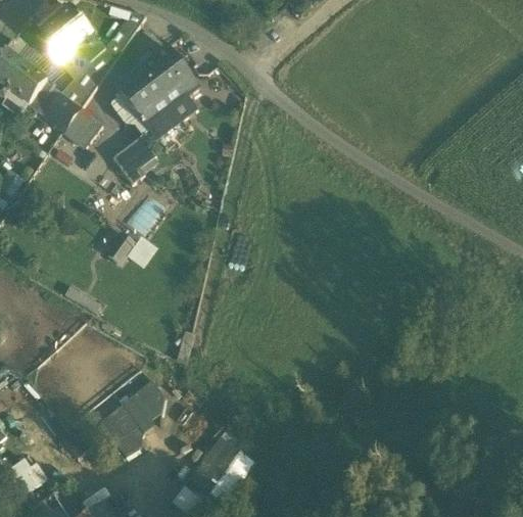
[(60,63),(61,63),(78,49),(93,35),(69,6),(36,34),(60,63)]
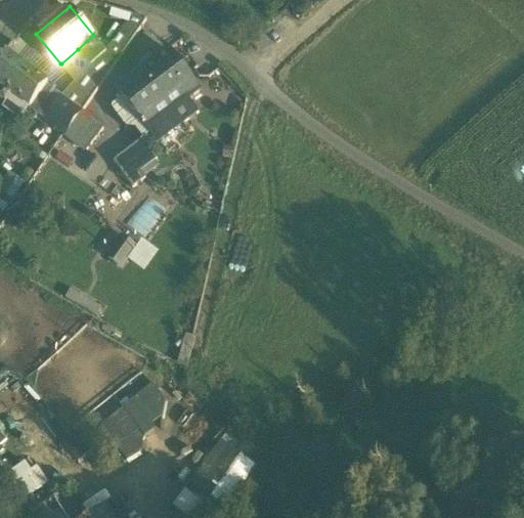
[(132,11),(114,39),(125,47),(146,15),(132,11)]
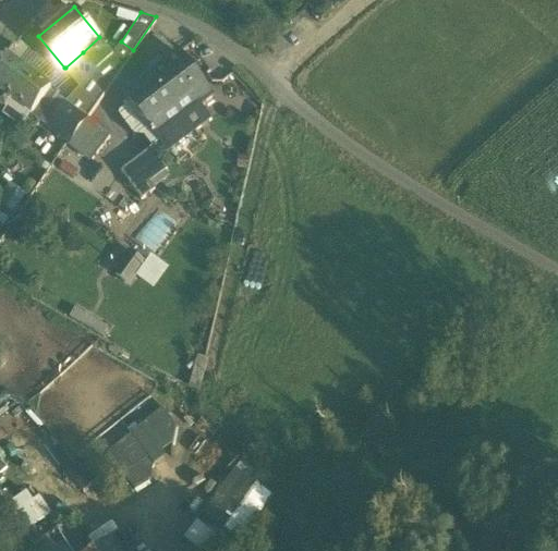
[(99,37),(83,52),(92,63),(96,68),(113,53),(111,51),(99,37)]
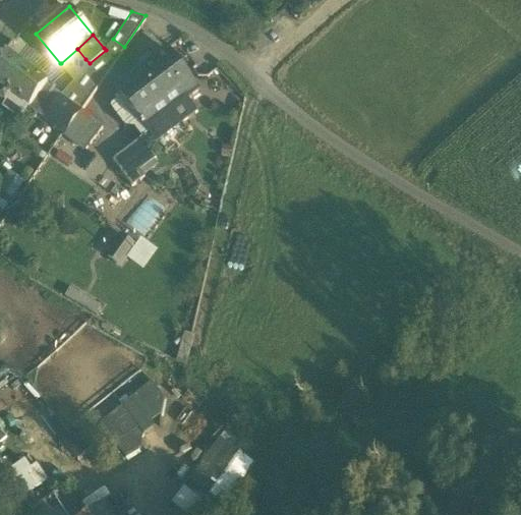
[(115,59),(124,47),(113,39),(104,48),(106,50),(115,59)]
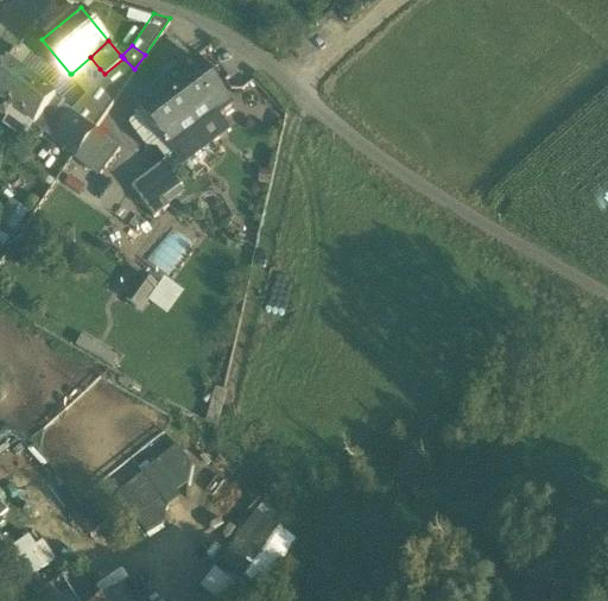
[(12,105),(35,121),(55,95),(56,94),(6,56),(0,64),(0,95),(2,97),(0,101),(0,109),(6,113),(12,105)]
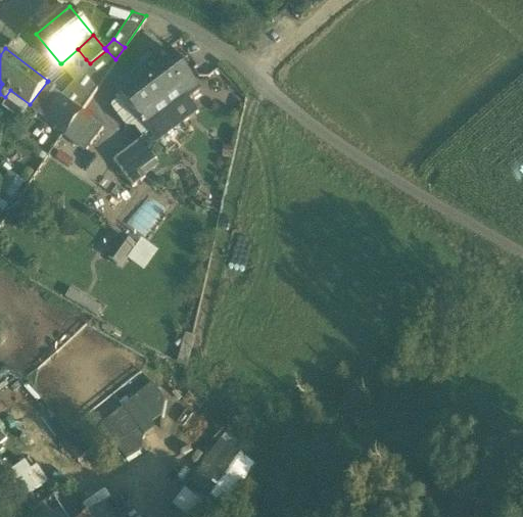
[(119,86),(148,126),(173,108),(198,89),(168,48),(119,86)]
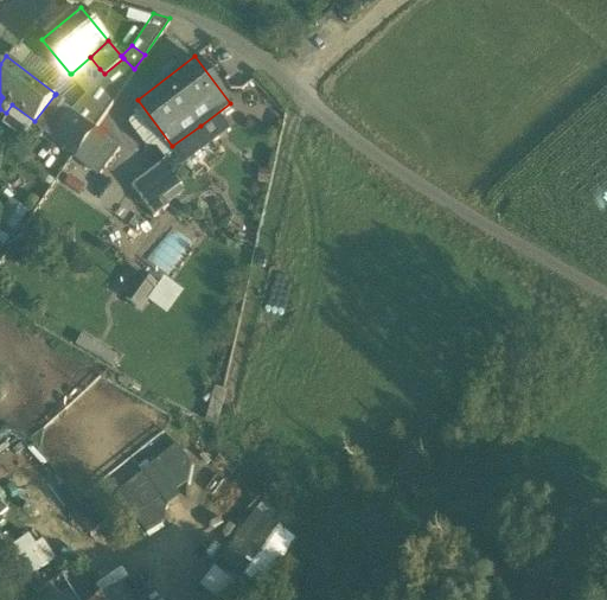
[(83,88),(100,69),(90,57),(71,74),(83,88)]
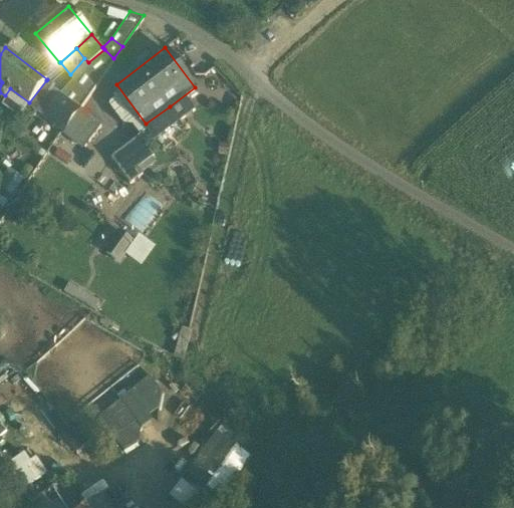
[(88,62),(87,64),(100,77),(113,58),(104,49),(88,62)]
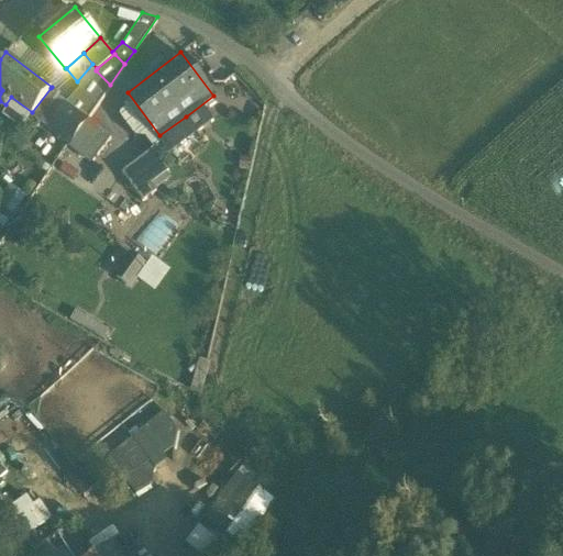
[(77,81),(80,86),(80,87),(90,76),(96,70),(97,68),(92,64),(77,81)]
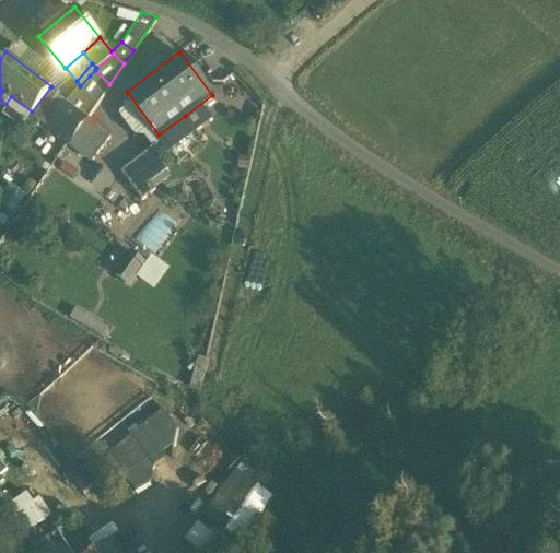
[(95,70),(90,75),(105,91),(109,84),(95,70)]
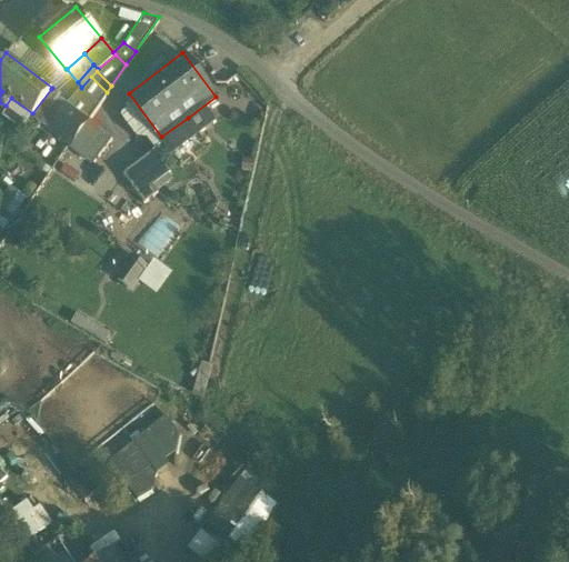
[(89,117),(107,92),(91,77),(81,88),(81,87),(68,101),(89,117)]
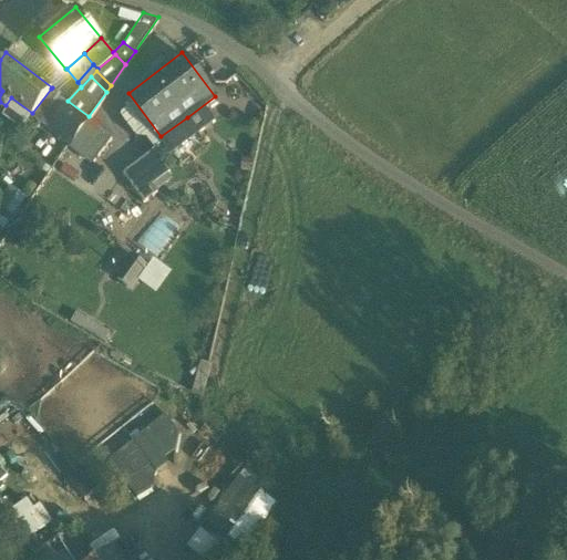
[(55,92),(51,89),(32,113),(38,116),(55,92)]
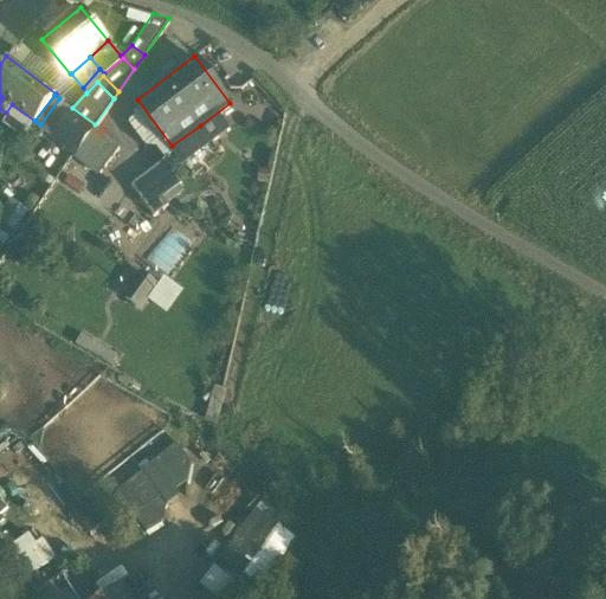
[(72,108),(59,98),(40,124),(53,135),(72,108)]
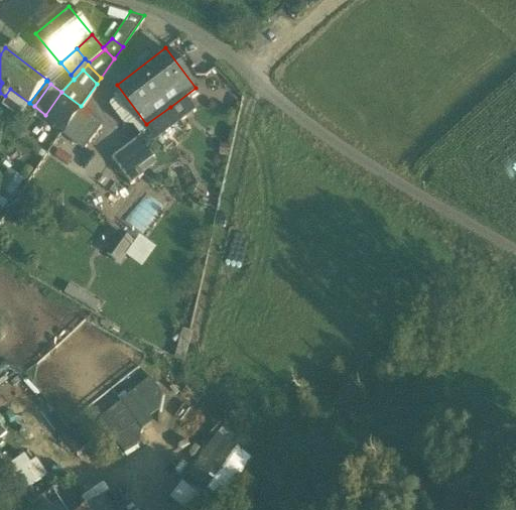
[(45,115),(65,128),(70,122),(81,106),(61,92),(45,115)]
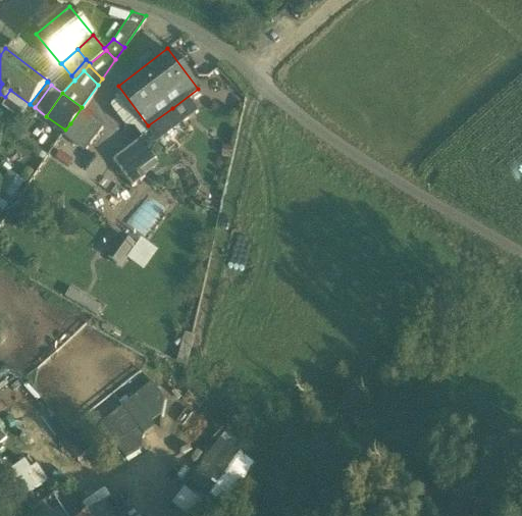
[(93,116),(82,107),(70,123),(81,131),(93,116)]
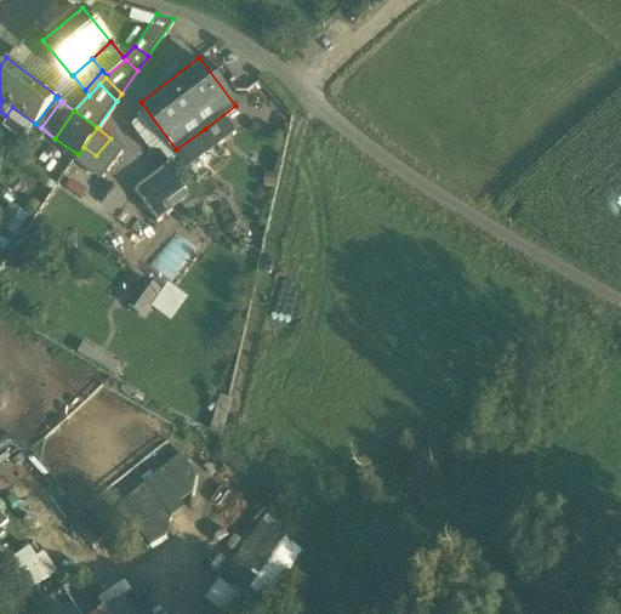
[(214,141),(205,129),(176,149),(184,160),(214,141)]
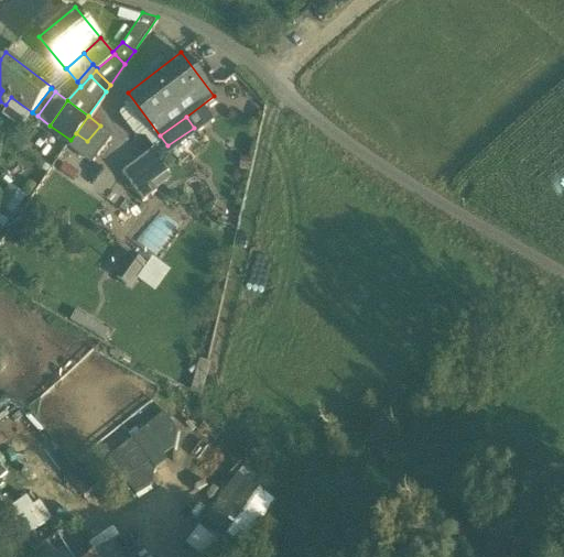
[(87,141),(98,150),(110,133),(100,126),(87,141)]
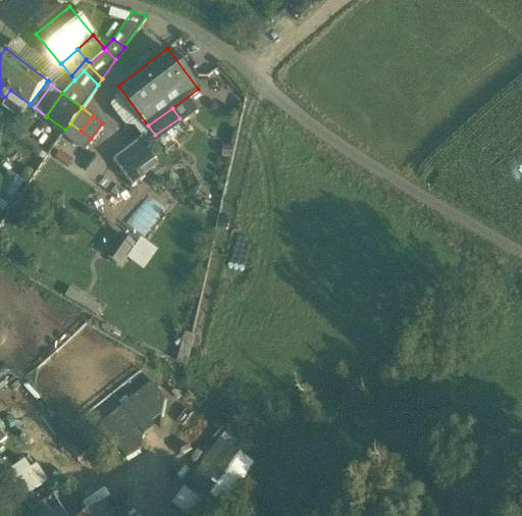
[(138,134),(145,143),(155,135),(148,125),(138,134)]
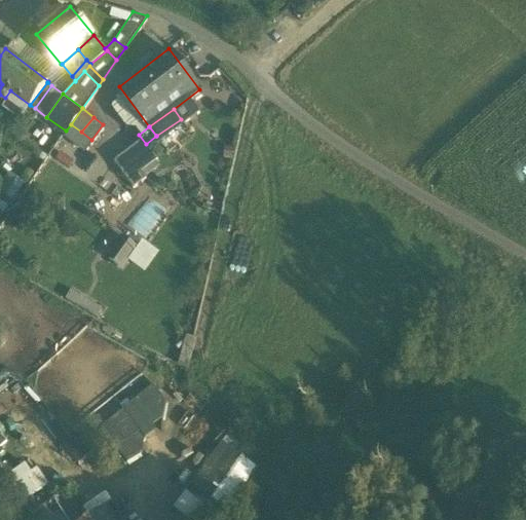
[(115,152),(137,180),(160,162),(146,144),(139,135),(115,152)]
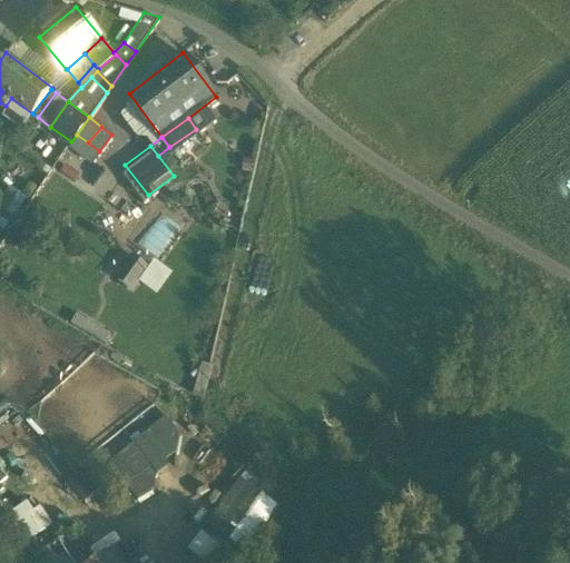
[(0,201),(17,210),(27,194),(10,184),(0,201)]
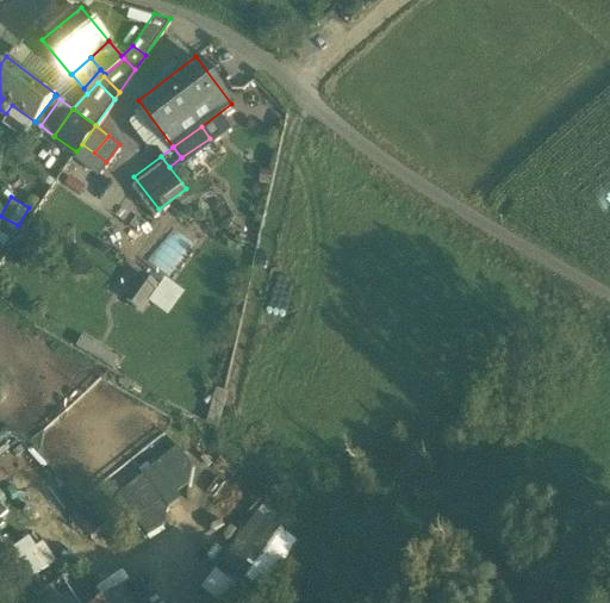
[(126,300),(142,309),(147,299),(167,311),(181,285),(160,273),(155,283),(141,274),(126,300)]
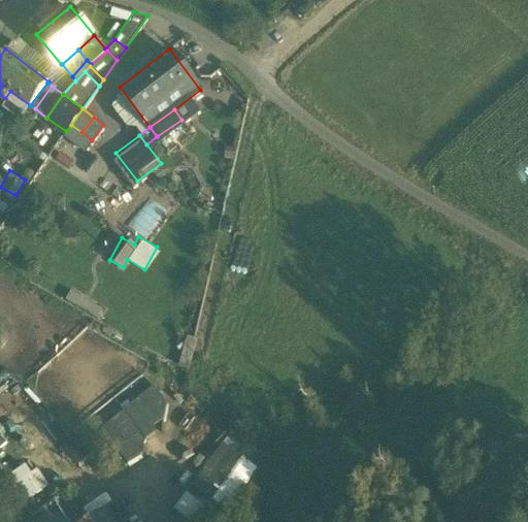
[(101,424),(127,461),(142,452),(144,438),(158,428),(154,424),(164,417),(167,398),(154,382),(101,424)]
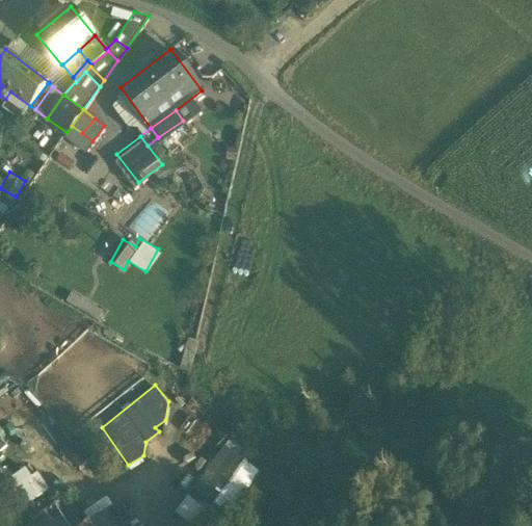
[(74,437),(63,445),(80,466),(90,457),(74,437)]
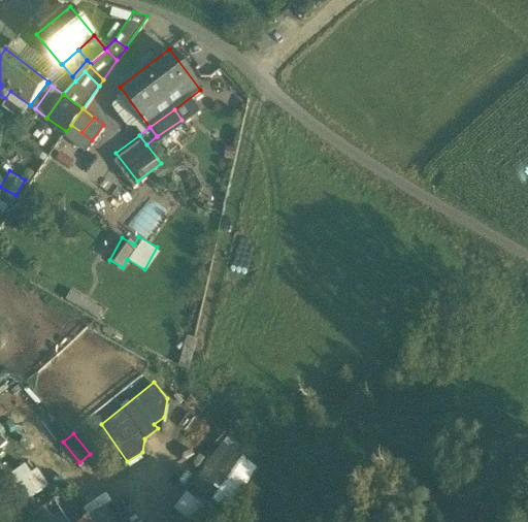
[(199,499),(221,517),(258,466),(236,451),(240,445),(227,436),(223,442),(224,442),(199,475),(211,484),(199,499)]
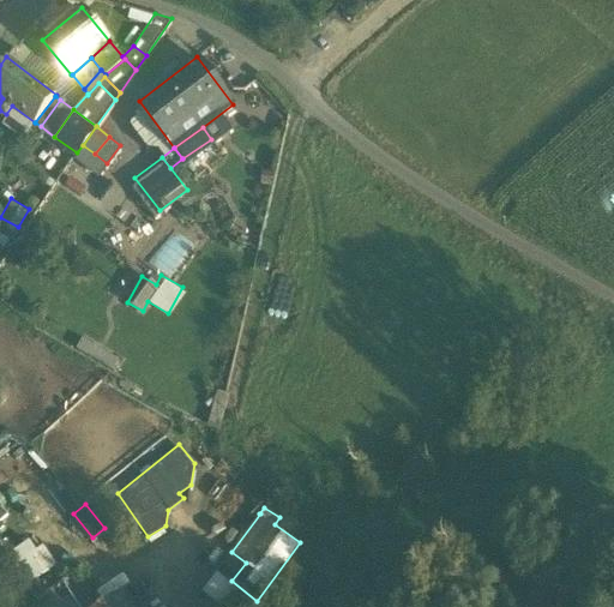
[(4,553),(24,583),(56,560),(43,541),(36,546),(29,535),(4,553)]
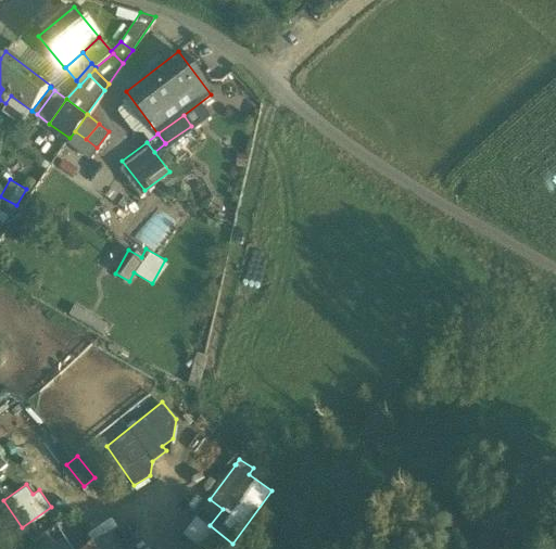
[(198,515),(210,525),(223,509),(210,499),(198,515)]
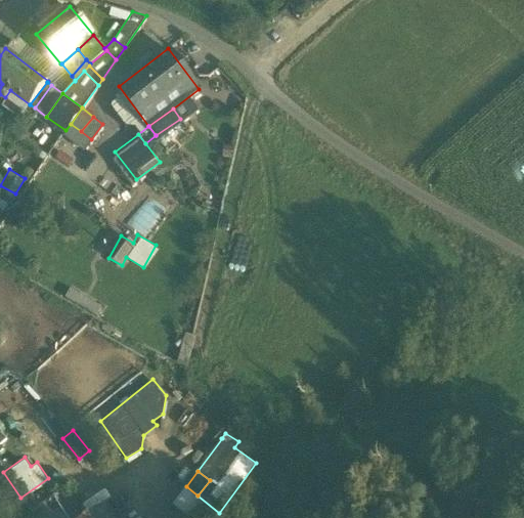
[(51,495),(67,517),(80,517),(85,515),(66,486),(51,495)]
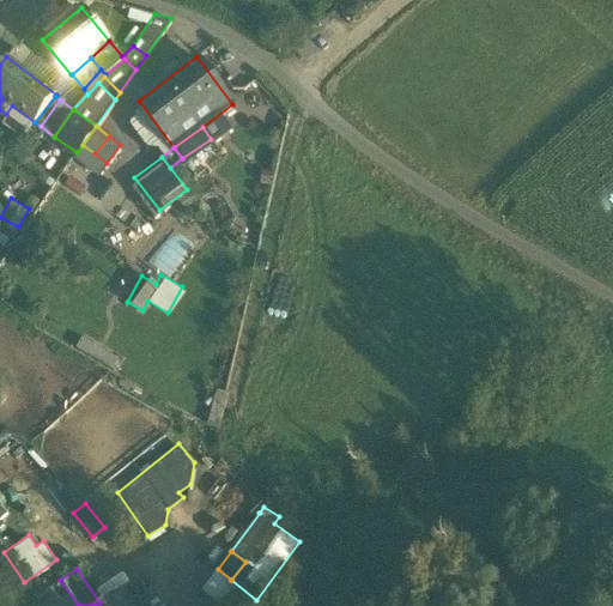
[(231,580),(218,569),(202,589),(224,605),(252,605),(256,600),(231,580)]
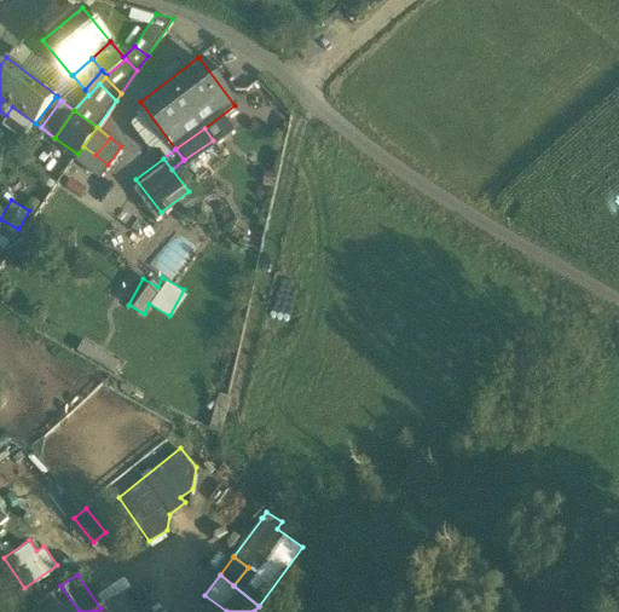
[(128,592),(142,611),(171,611),(149,578),(128,592)]
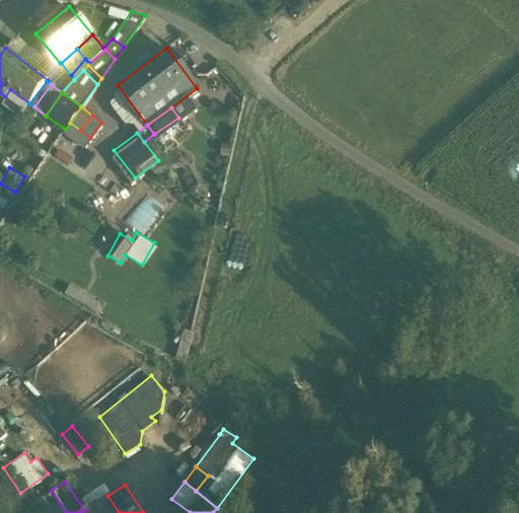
[(31,504),(38,512),(66,512),(51,491),(31,504)]
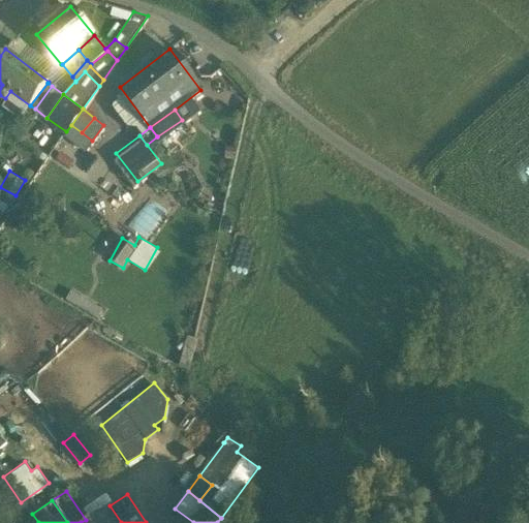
[(121,522),(110,505),(86,520),(81,522),(121,522)]
